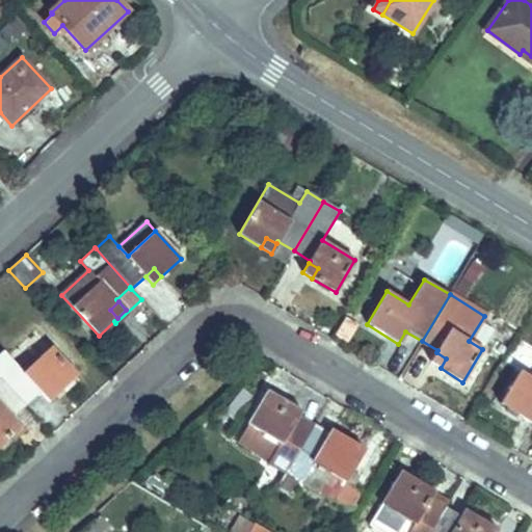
[(345,317),(331,340),(345,347),(357,325),(345,317)]
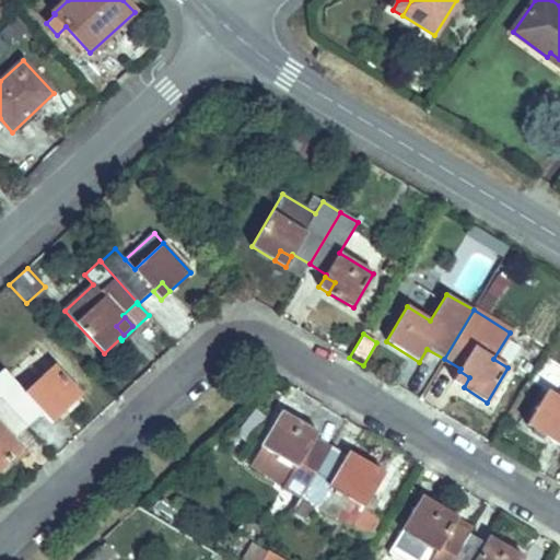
[(4,369),(0,372),(0,396),(26,426),(42,412),(43,415),(51,406),(60,416),(81,396),(54,366),(26,392),(4,369)]
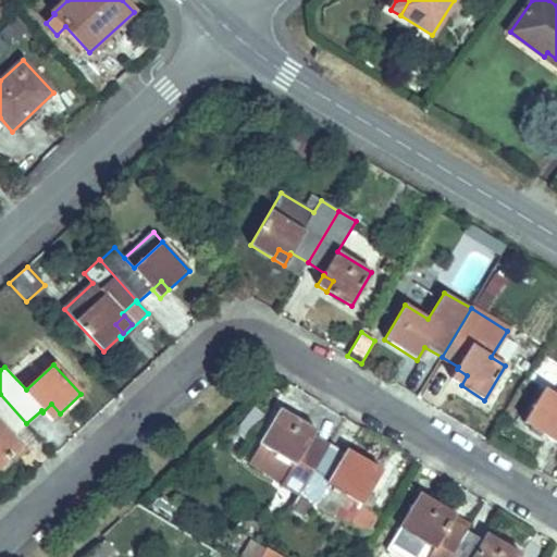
[(467,375),(457,369),(450,380),(461,385),(467,375)]
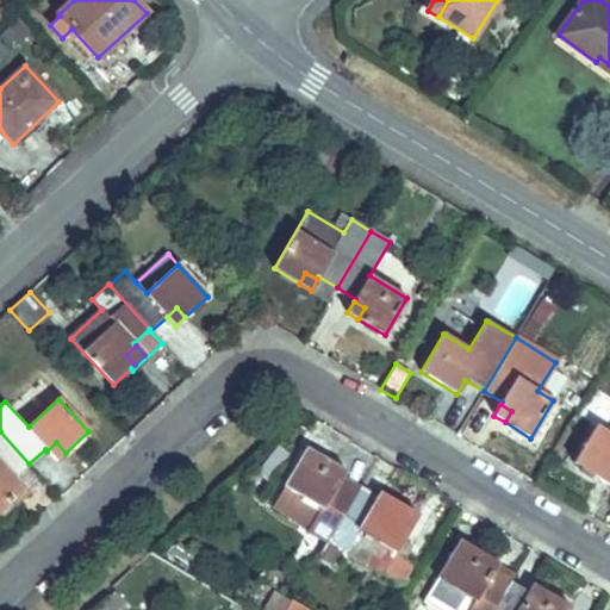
[(609,434),(596,425),(573,464),(599,479),(607,467),(609,470),(609,434)]
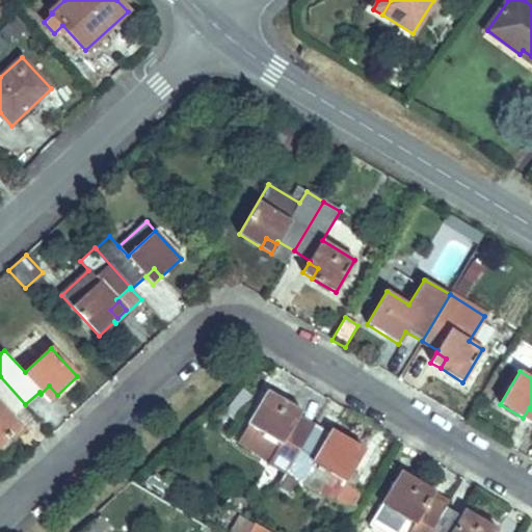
[(25,404),(0,376),(0,447),(14,434),(5,426),(14,419),(11,417),(25,404)]
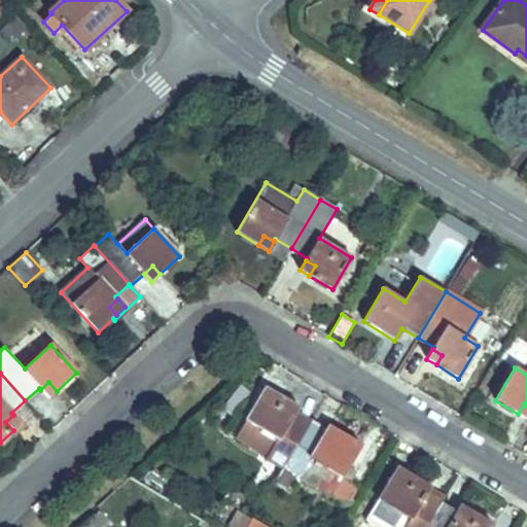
[(48,398),(57,391),(48,382),(40,390),(48,398)]
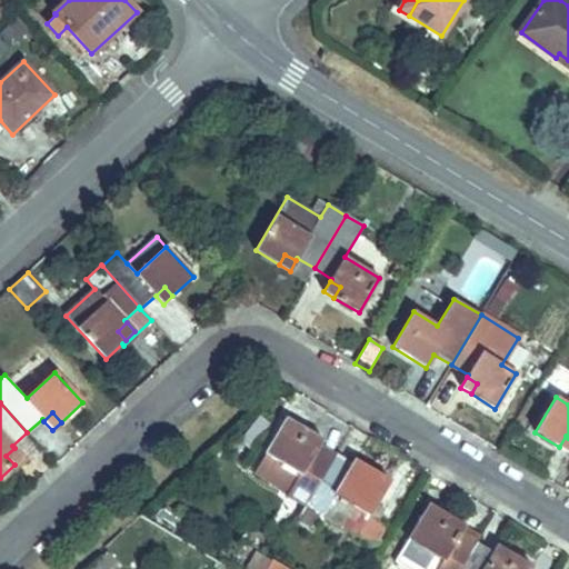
[(306,505),(333,457),(319,447),(323,440),(286,418),(265,453),(266,453),(256,471),(289,491),(288,493),(306,505)]
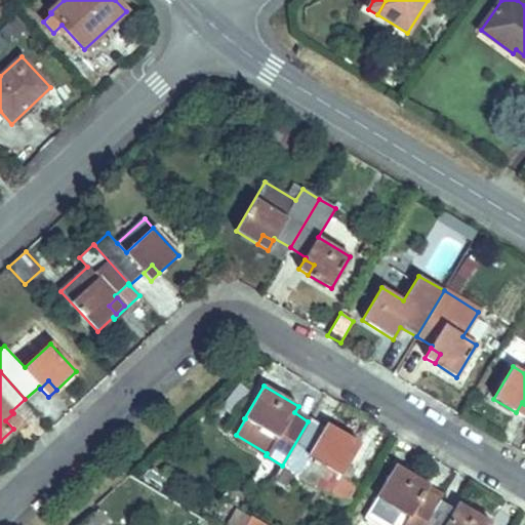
[(524,404),(522,402),(516,412),(524,417),(524,404)]
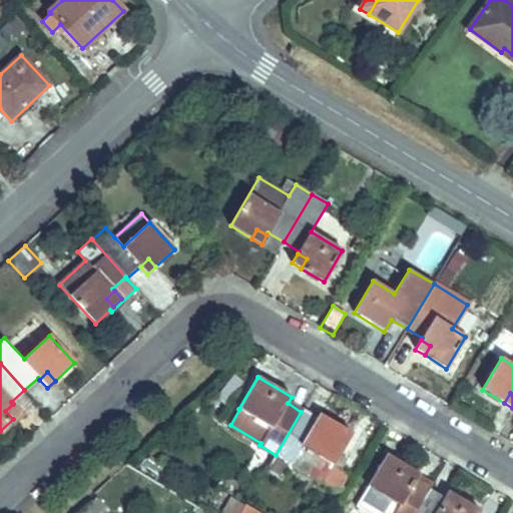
[(21,412),(13,404),(5,411),(13,419),(21,412)]
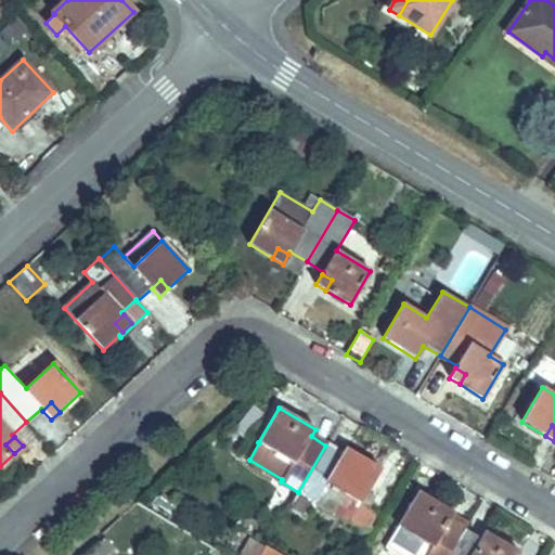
[(343,455),(325,446),(298,492),(292,502),(309,513),(315,502),(326,483),(349,497),(356,487),(366,492),(368,491),(381,468),(346,448),(343,455)]
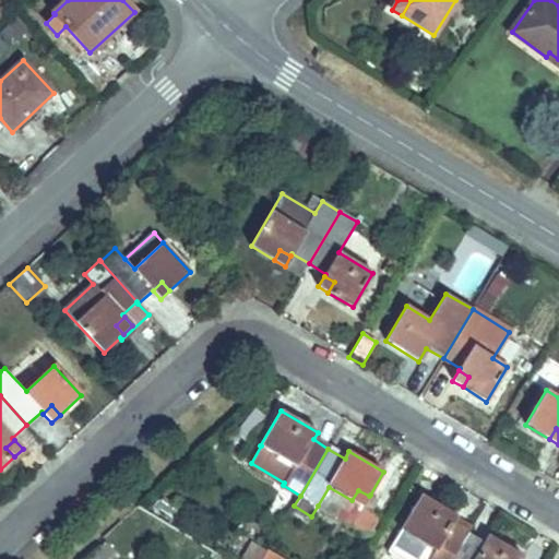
[(329,487),(318,506),(370,537),(382,518),(372,512),(379,500),(370,495),(369,496),(363,507),(352,500),(329,487)]
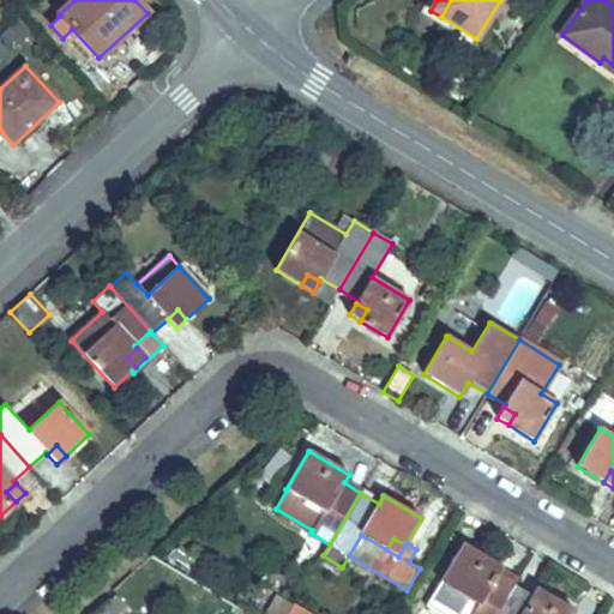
[(393,539),(386,549),(398,557),(405,545),(393,539)]
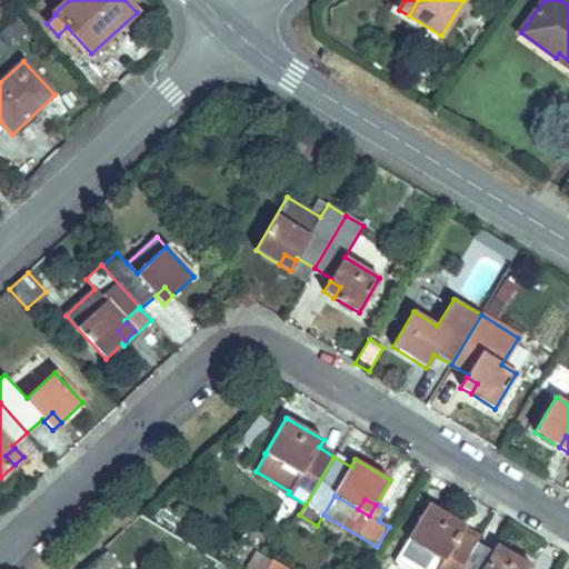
[(460,568),(477,542),(460,532),(465,526),(429,505),(415,529),(426,536),(409,563),(418,568),(460,568)]
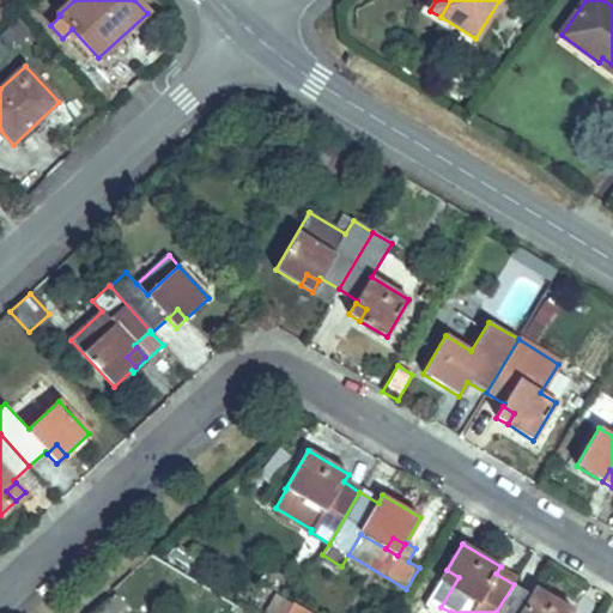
[(496,574),(514,584),(519,577),(501,566),(496,574)]
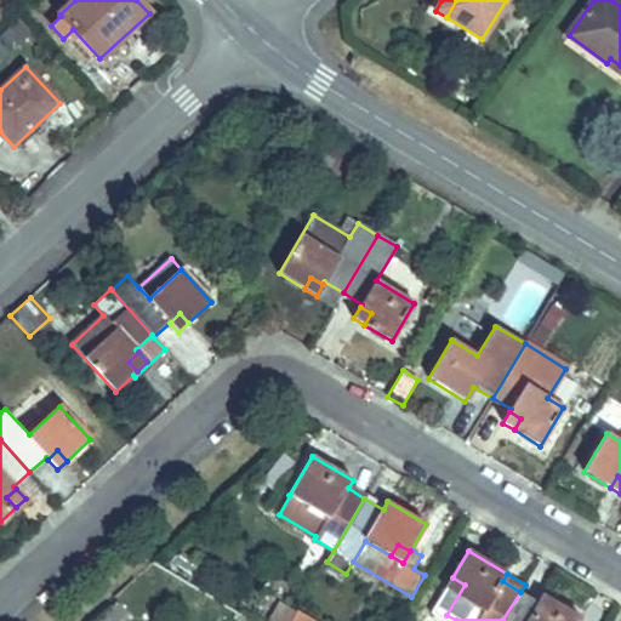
[(465,585),(453,577),(445,588),(457,596),(465,585)]
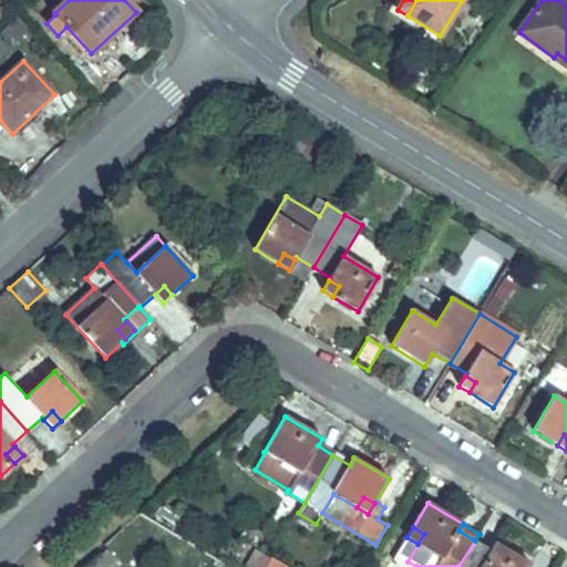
[(492,550),(475,540),(459,566),(528,566),(531,565),(496,544),(492,550)]
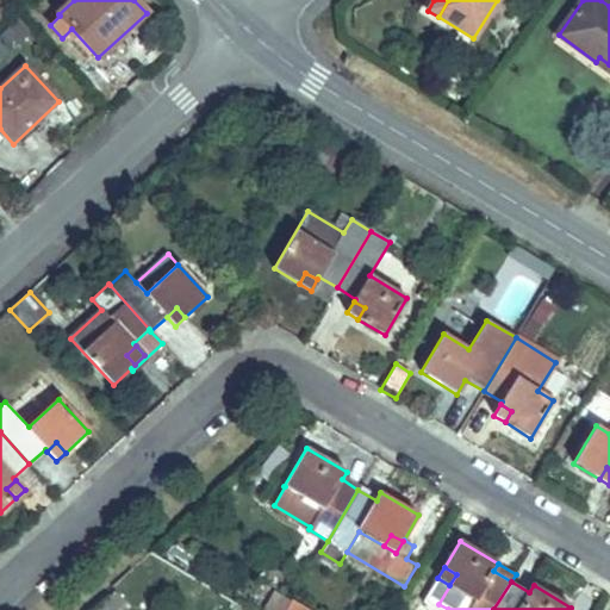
[(118,609),(124,605),(114,595),(97,609),(118,609)]
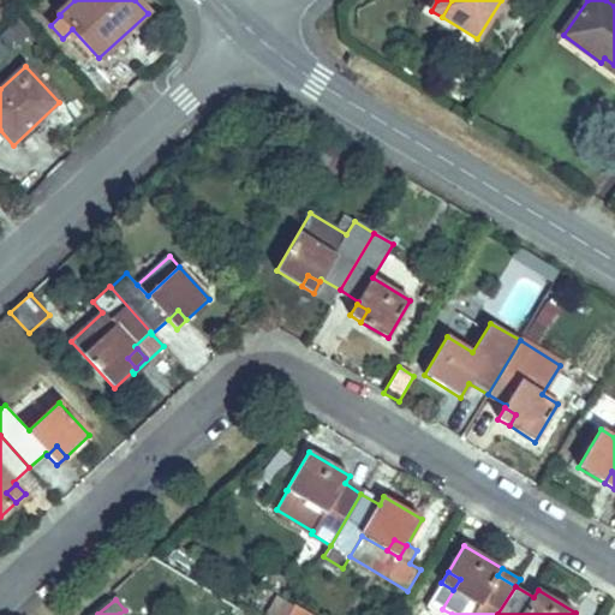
[(287,614),(292,608),(278,599),(267,614),(287,614)]
